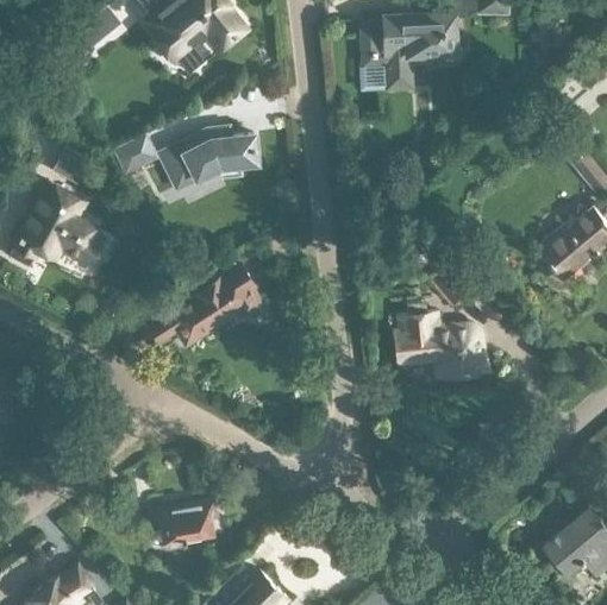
[(127,0),(145,20),(144,23),(156,35),(152,37),(168,56),(169,56),(175,63),(179,61),(189,74),(250,30),(233,10),(226,0),(127,0)]
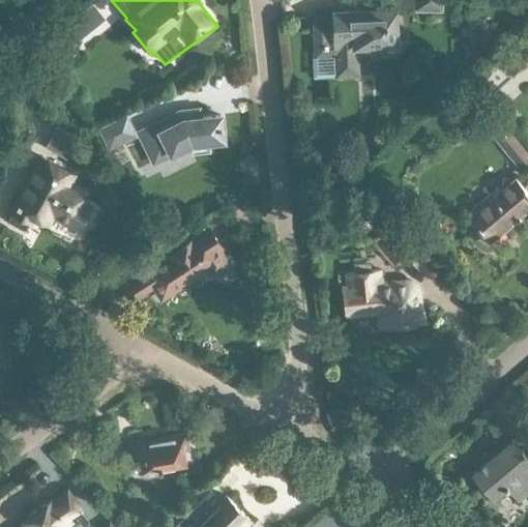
[(444,13),(443,0),(414,0),(415,13),(444,13)]
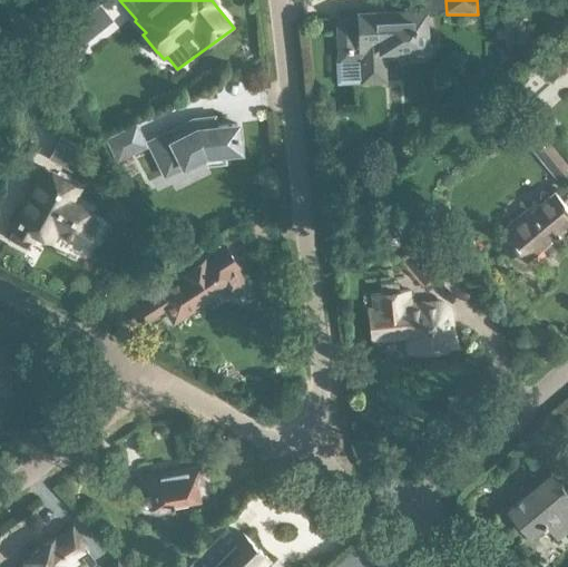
[(407,8),(407,10),(358,12),(361,85),(388,84),(387,61),(404,60),(404,51),(411,51),(415,56),(423,56),(431,47),(431,39),(428,37),(428,11),(427,8),(407,8)]
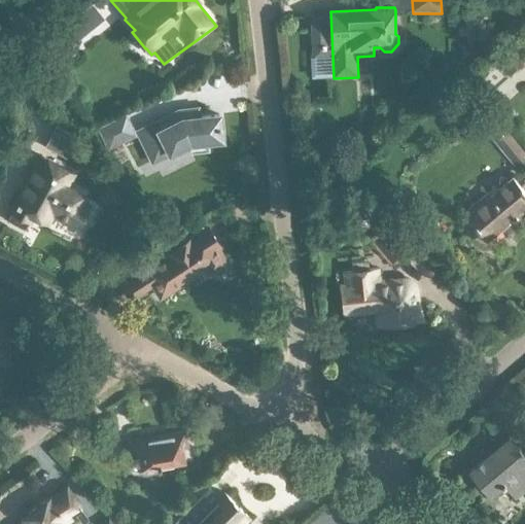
[(72,48),(94,30),(81,15),(48,42),(60,58),(71,47),(72,48)]
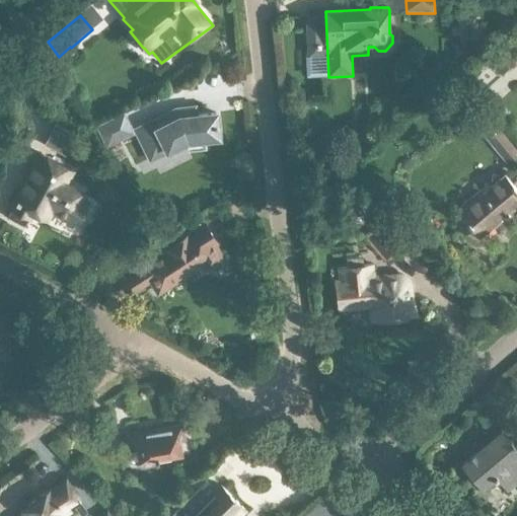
[(190,118),(189,109),(177,112),(137,131),(152,160),(189,142),(190,152),(207,150),(206,141),(220,139),(218,115),(190,118)]
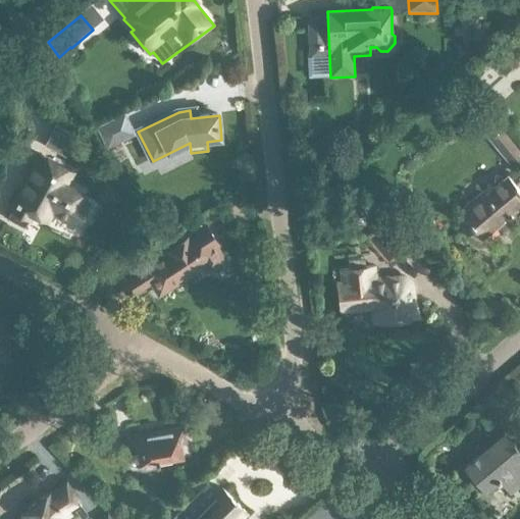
[(125,118),(102,130),(110,146),(134,135),(125,118)]
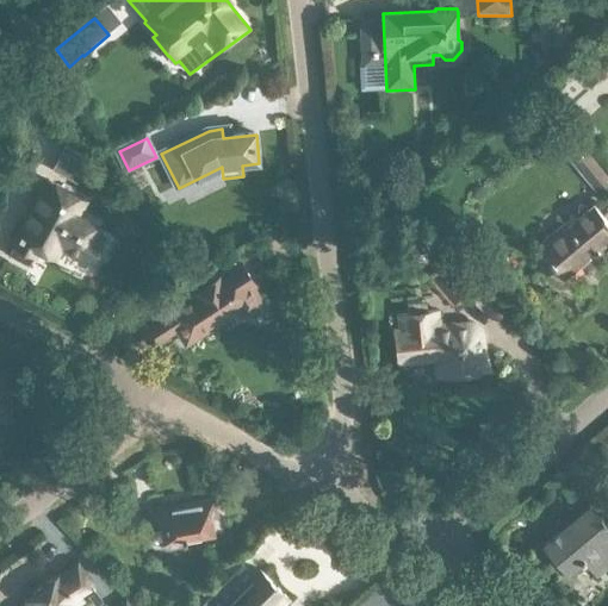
[(67,147),(54,172),(79,185),(92,160),(67,147)]
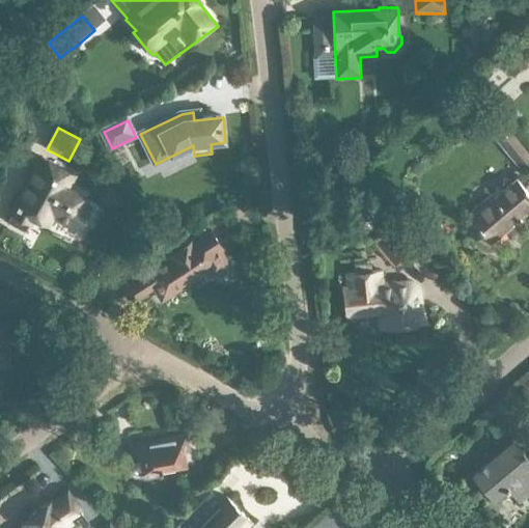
[(499,142),(526,175),(528,173),(528,150),(512,131),(499,142)]
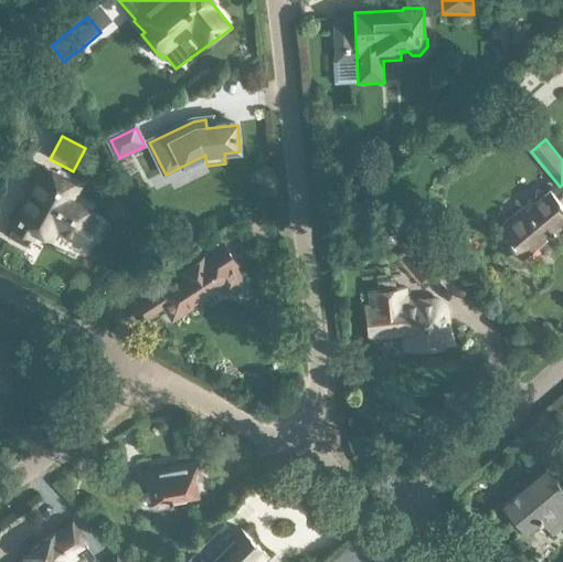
[(52,241),(57,231),(85,246),(96,223),(86,218),(91,211),(73,201),(80,189),(42,169),(41,170),(43,171),(39,180),(36,179),(36,180),(39,181),(13,228),(34,239),(36,232),(52,241)]
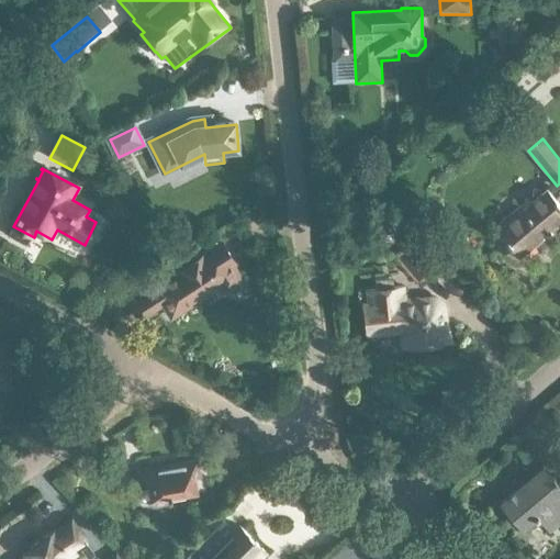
[(522,208),(495,230),(521,259),(559,225),(559,199),(557,201),(548,191),(525,211),(522,208)]
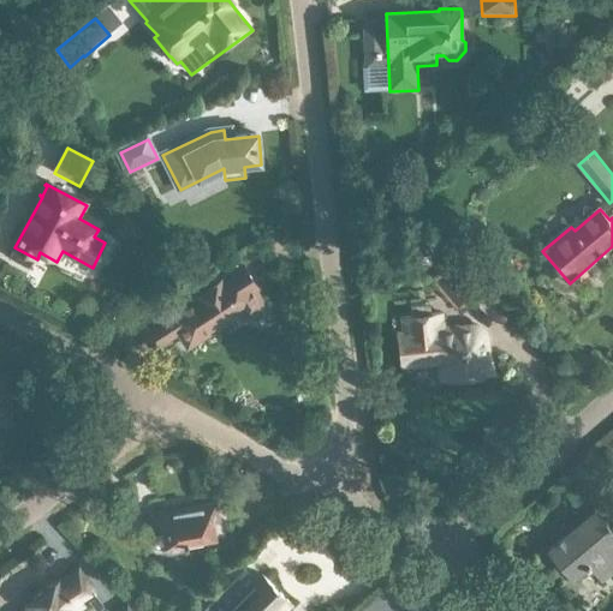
[(460,261),(445,274),(472,306),(488,293),(460,261)]
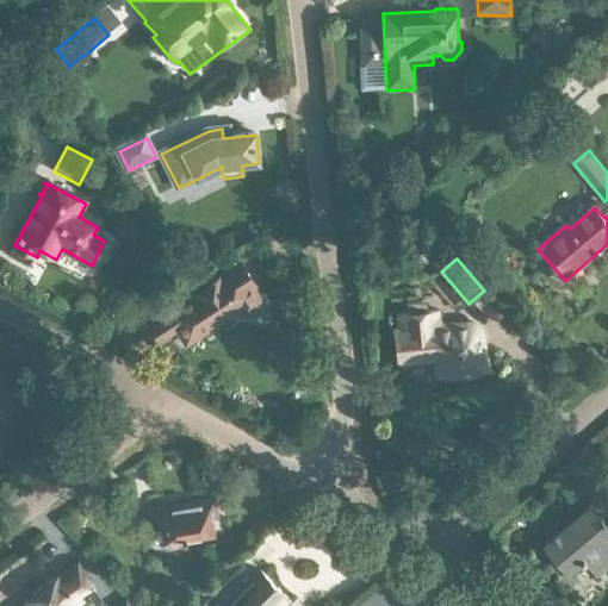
[(179,307),(180,311),(143,333),(153,349),(178,332),(187,347),(240,313),(244,320),(264,308),(253,291),(256,288),(249,277),(241,282),(234,272),(179,307)]
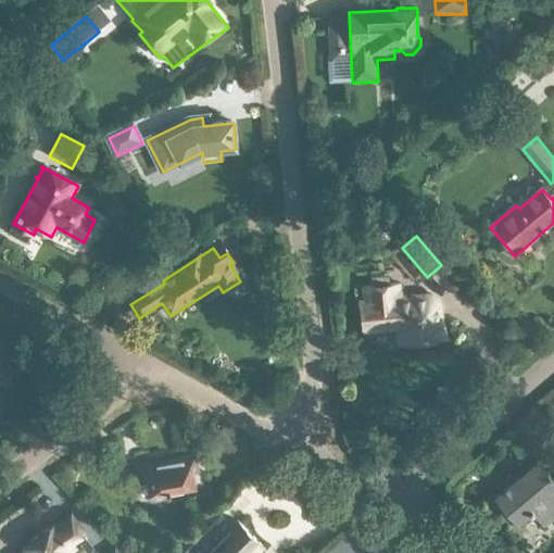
[(363,291),(364,304),(360,304),(364,335),(399,331),(401,346),(442,340),(439,318),(438,305),(419,308),(419,310),(415,310),(414,298),(400,300),(399,287),(389,288),(388,278),(370,280),(372,290),(363,291)]
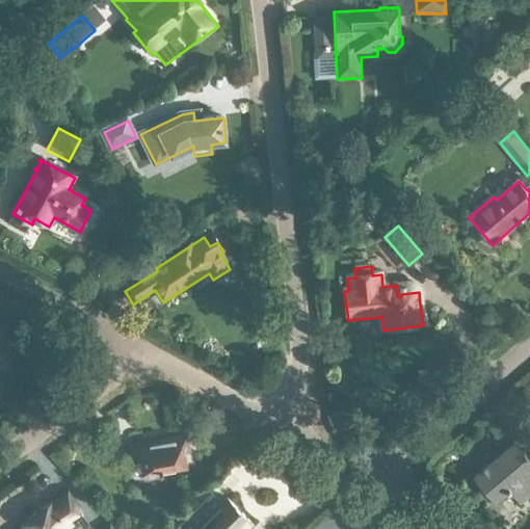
[(187,434),(135,445),(138,471),(144,470),(148,487),(171,483),(168,466),(192,461),(187,434)]
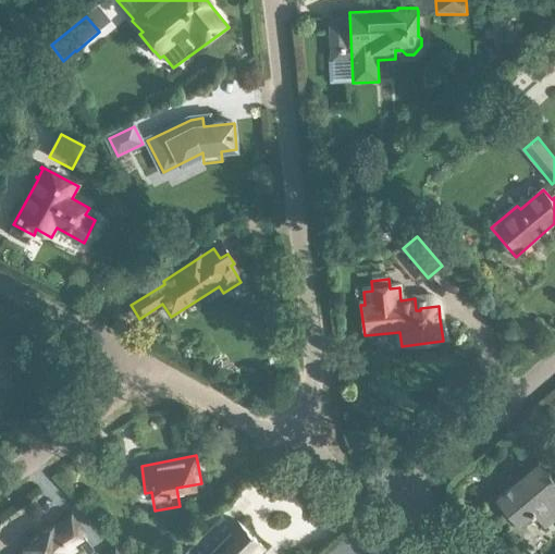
[(539,463),(495,500),(519,528),(532,517),(531,516),(533,515),(546,530),(554,522),(554,480),(539,463)]
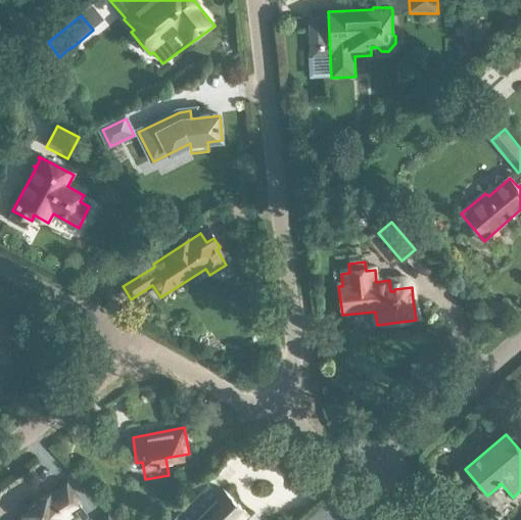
[(66,519),(77,513),(82,510),(77,504),(65,487),(24,518),(25,519),(66,519)]
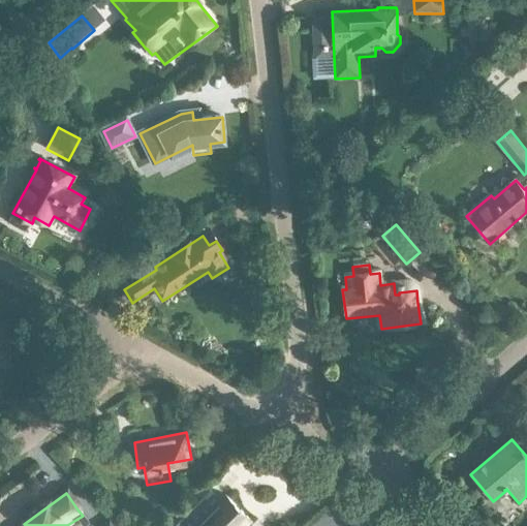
[(202,503),(180,525),(244,525),(248,522),(224,497),(210,512),(202,503)]
